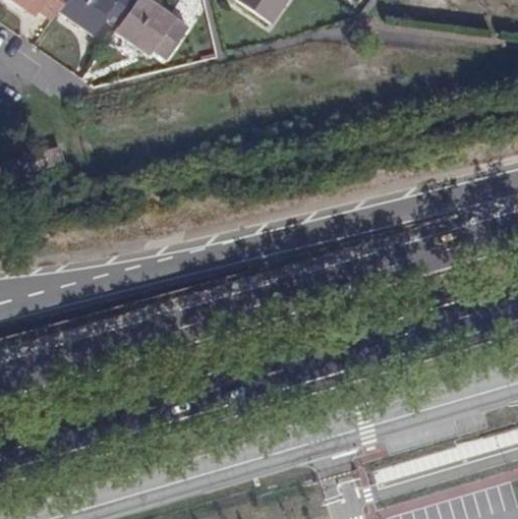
[(12,0),(37,17),(41,11),(54,20),(60,11),(68,0),(12,0)]
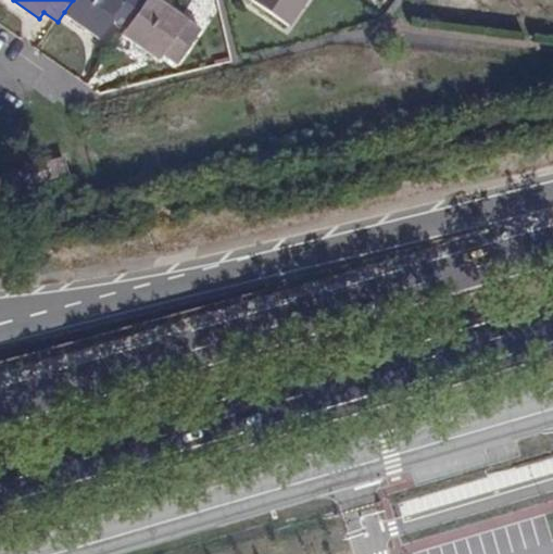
[(112,19),(127,28),(147,0),(73,0),(64,12),(100,37),(112,19)]
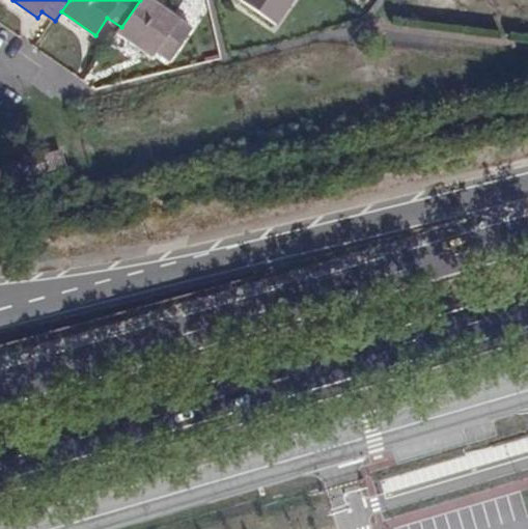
[(192,24),(158,0),(140,0),(121,27),(118,32),(151,56),(156,50),(168,58),(192,24)]
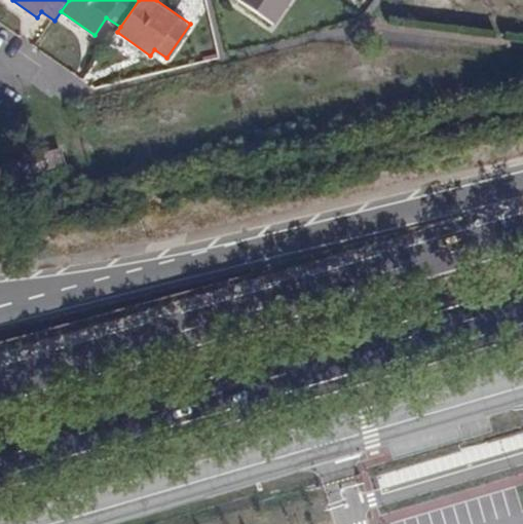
[(239,0),(275,24),(291,0),(239,0)]
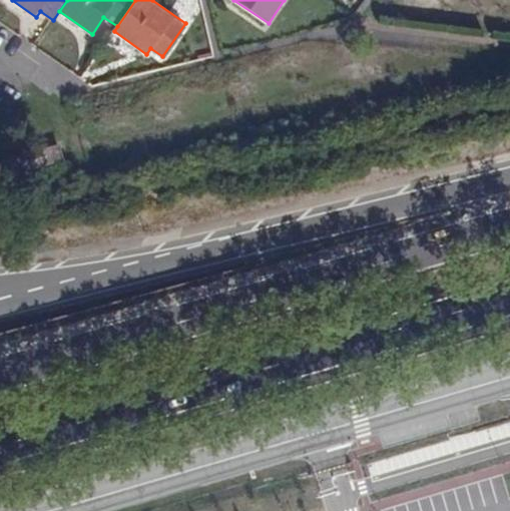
[(60,142),(4,157),(9,176),(64,162),(60,142)]
